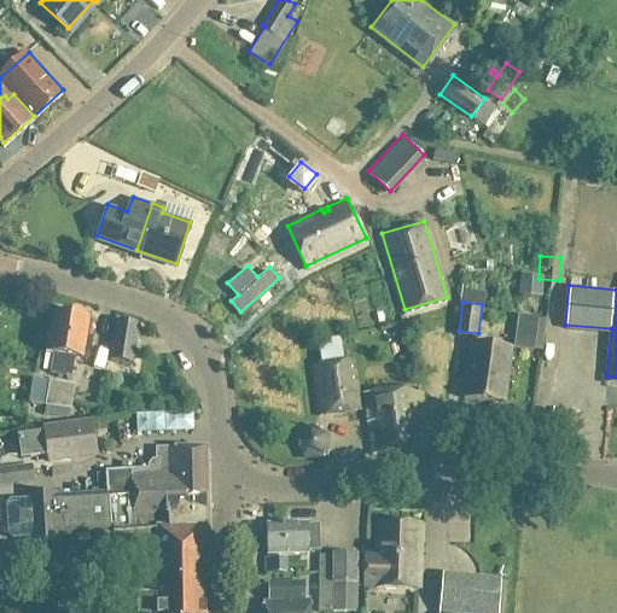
[(88,314),(54,308),(47,349),(53,349),(50,369),(71,373),(74,352),(86,355),(89,336),(85,336),(88,314)]
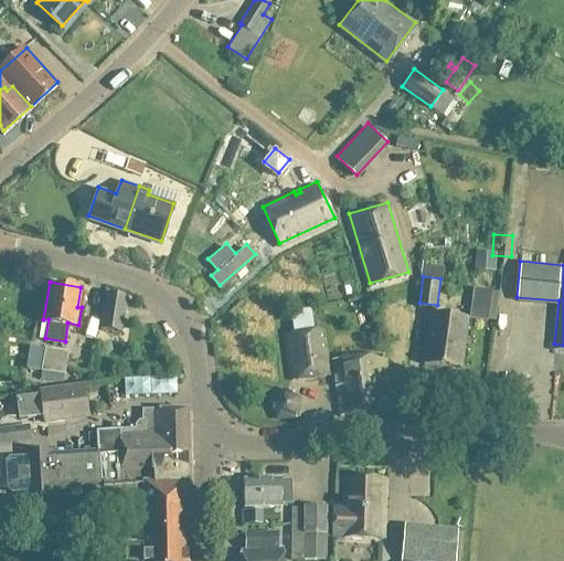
[(492,287),(474,284),(469,315),(488,318),(492,287)]
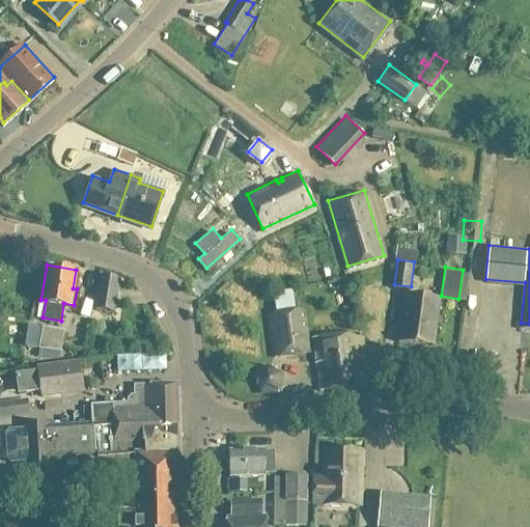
[(118,276),(100,274),(95,306),(114,308),(118,276)]
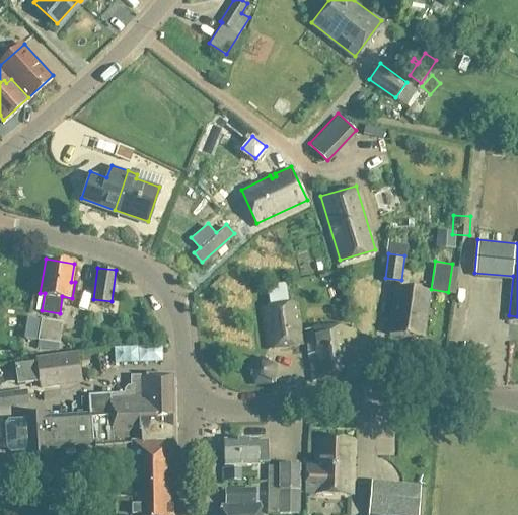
[(288,280),(267,283),(270,304),(263,305),(269,346),(303,341),(297,299),(291,300),(288,280)]
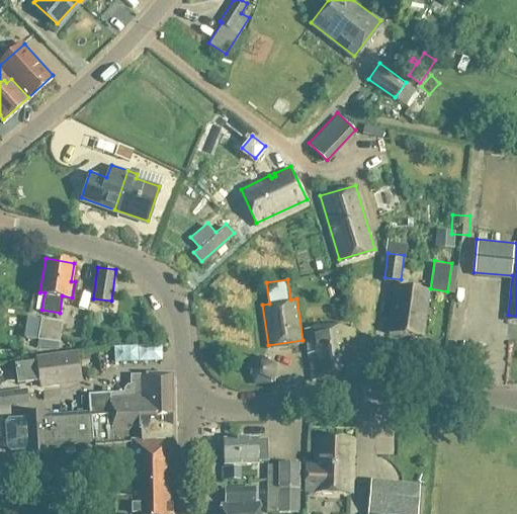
[(429,288),(395,283),(389,331),(423,335),(429,288)]
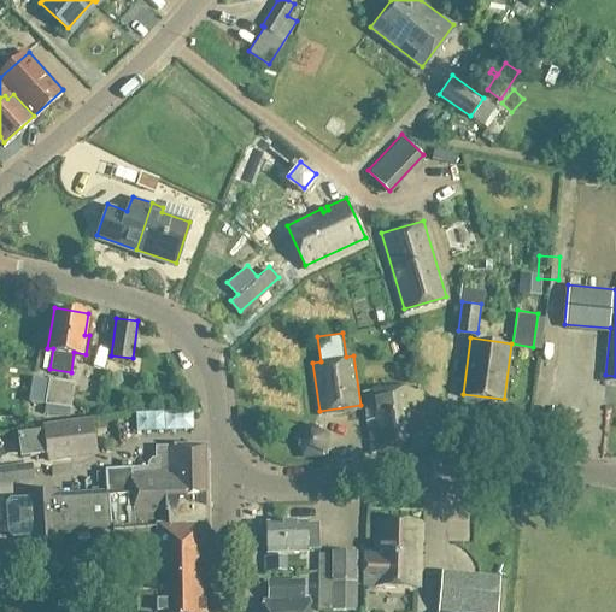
[(75,381),(48,376),(45,401),(70,405),(75,381)]
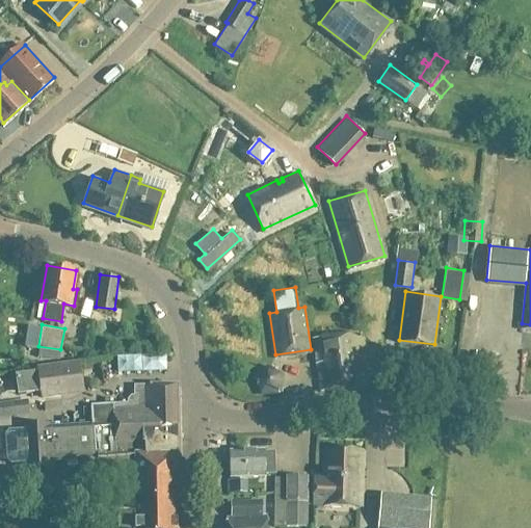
[(366,384),(360,332),(313,337),(319,389),(366,384)]
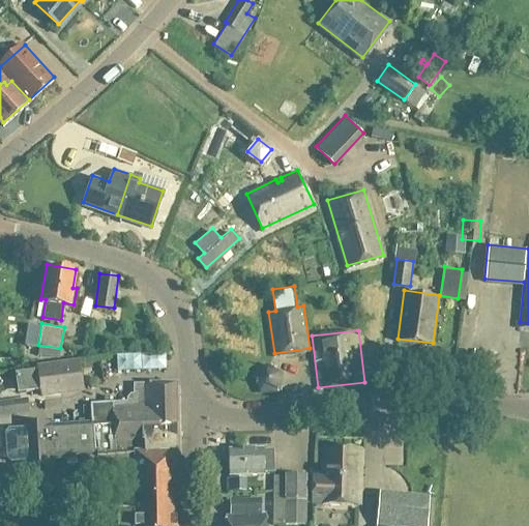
[(124,357),(176,356),(175,339),(124,340),(124,357)]
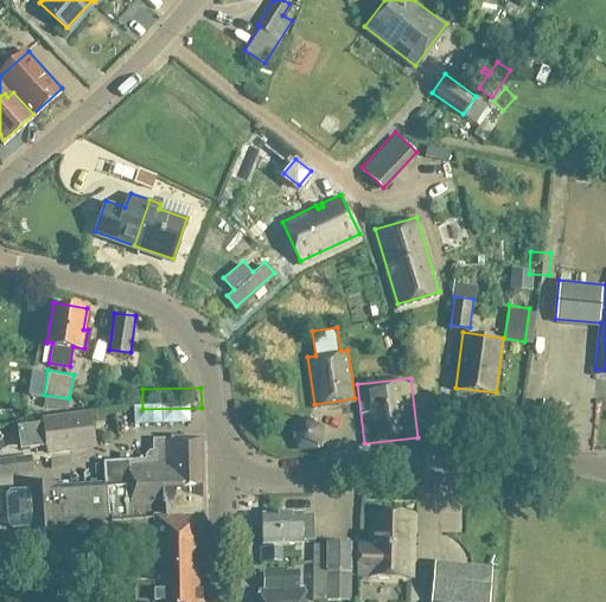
[(44,420),(26,422),(17,423),(19,446),(48,442),(49,448),(95,442),(90,409),(43,416),(44,420)]
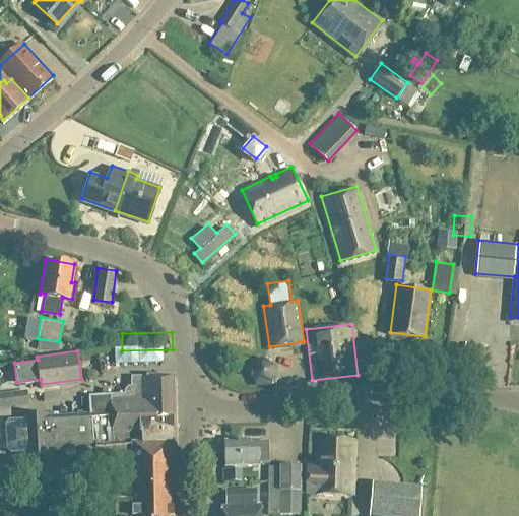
[(272,380),(275,365),(262,356),(249,367),(256,382),(272,380)]
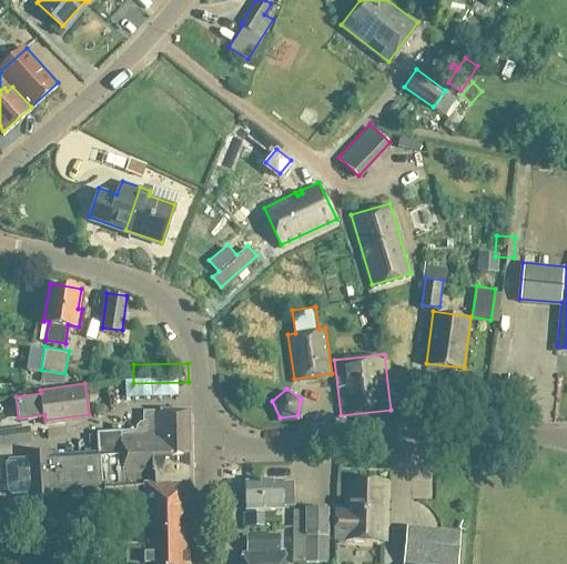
[(27,451),(27,454),(9,455),(4,460),(6,487),(11,492),(29,491),(29,494),(53,493),(53,489),(104,485),(145,482),(155,481),(188,480),(189,480),(186,409),(143,411),(144,427),(121,429),(98,430),(99,450),(51,453),(51,449),(27,451)]
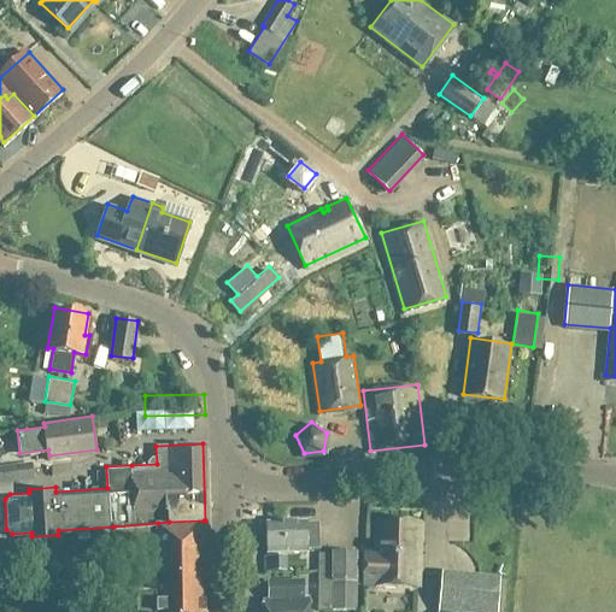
[(30,460),(0,464),(0,480),(33,475),(30,460)]
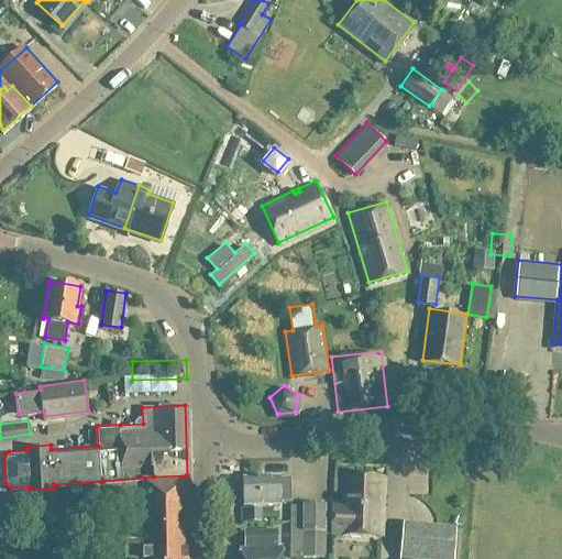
[(290,475),(278,477),(278,474),(243,475),(243,503),(279,502),(279,499),(290,499),(290,475)]
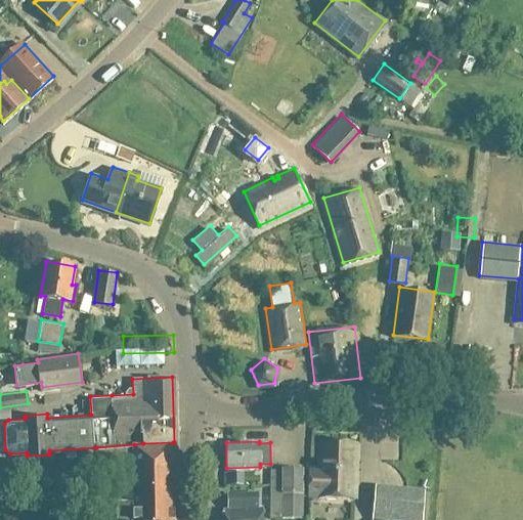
[(309,468),(307,494),(354,495),(355,442),(320,441),(319,468),(309,468)]
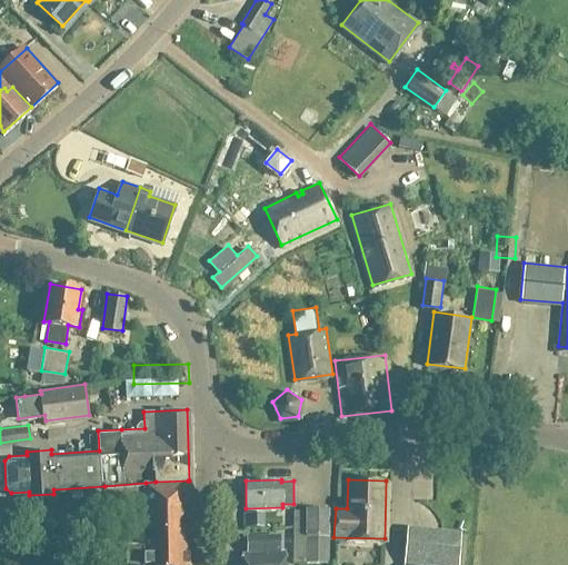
[(156,482),(146,483),(146,484),(105,487),(108,513),(136,511),(139,543),(127,543),(127,564),(189,564),(189,523),(188,481),(156,482)]
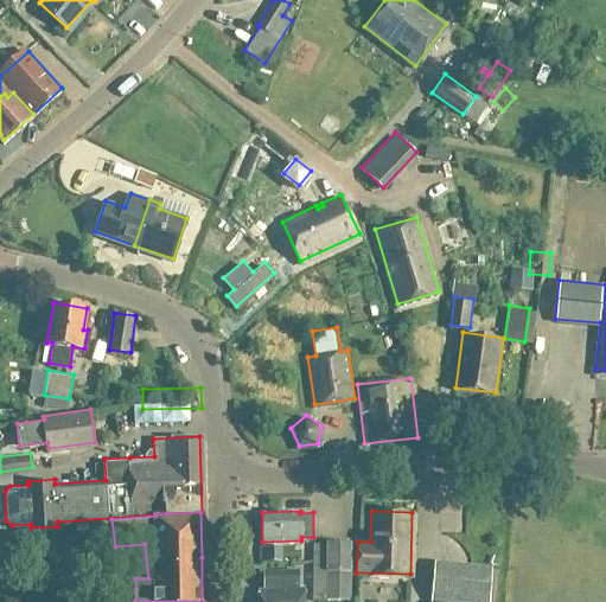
[(356,572),(358,542),(351,542),(351,540),(326,539),(326,542),(312,542),(312,597),(351,597),(351,572),(356,572)]
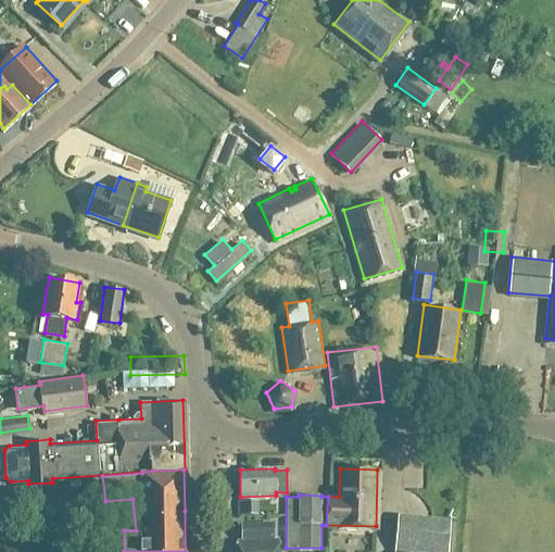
[(448,551),(448,549),(450,523),(398,516),(396,539),(395,550),(425,551),(448,551)]
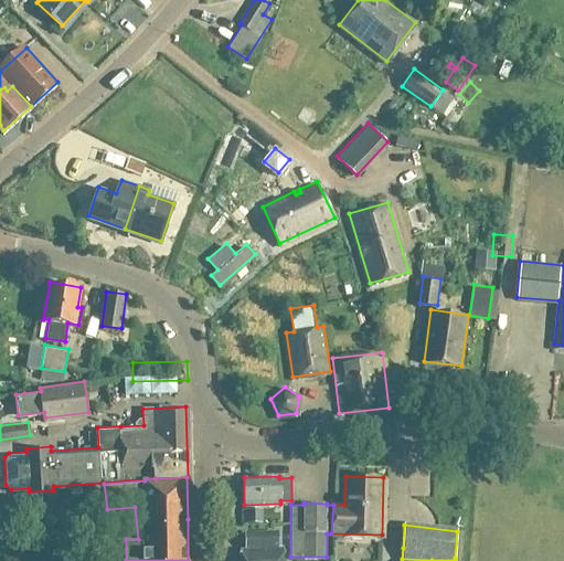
[(240,560),(283,560),(283,546),(277,546),(277,530),(245,531),(245,547),(241,547),(240,560)]
